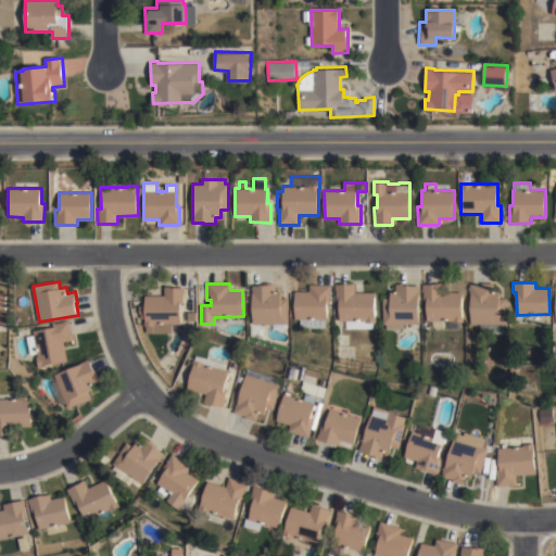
[(339,321),(339,299),(336,299),(336,290),(335,290),(335,285),(355,283),(355,293),(376,292),(376,323),(375,323),(375,329),(344,329),(344,321),(339,321)]
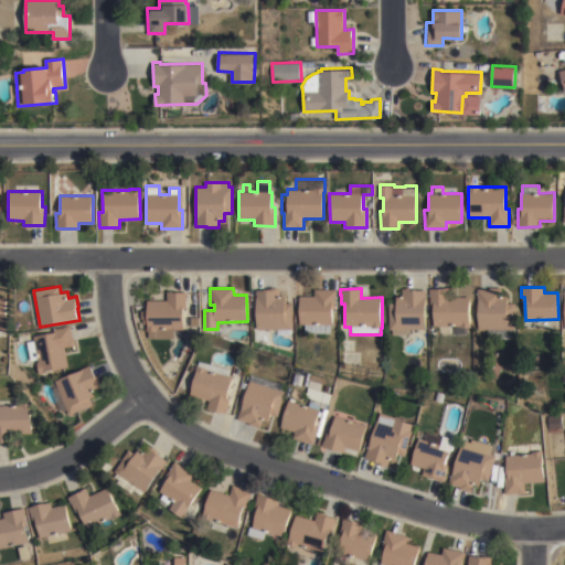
[(388,330),(387,304),(395,304),(395,296),(401,296),(401,288),(416,288),(416,290),(426,290),(426,330),(405,330),(405,334),(395,334),(395,330),(388,330)]
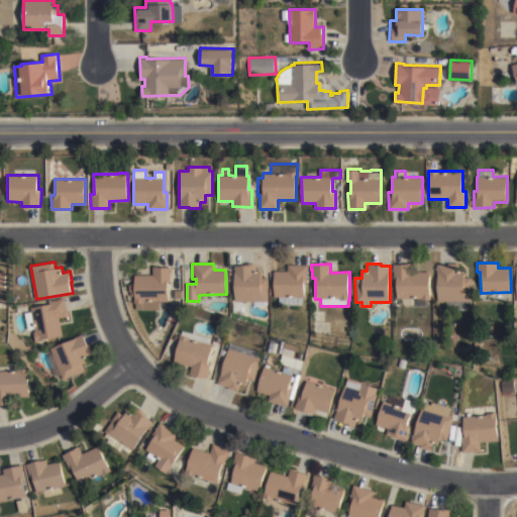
[(427,307),(415,307),(415,299),(406,299),(406,303),(401,303),(401,299),(396,299),(396,279),(393,279),(393,264),(411,264),(411,272),(429,272),(429,300),(427,300),(427,307)]
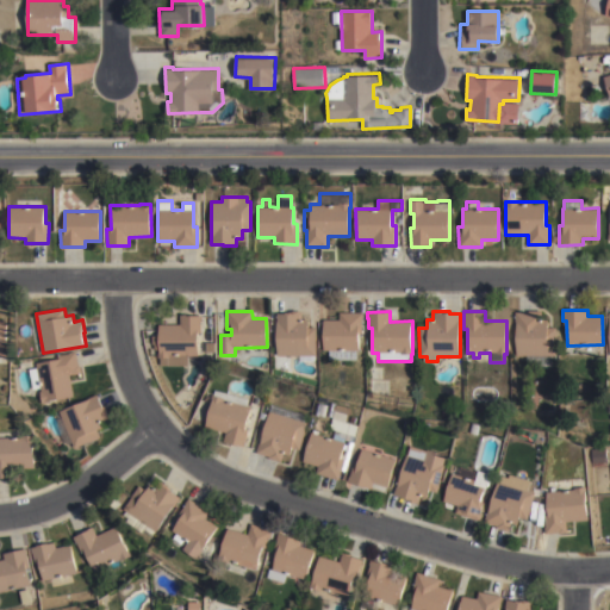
[(516,355),(516,312),(528,312),(528,311),(541,311),(541,319),(548,319),(548,328),(555,328),(555,355),(551,355),(551,367),(526,367),(526,355),(516,355)]
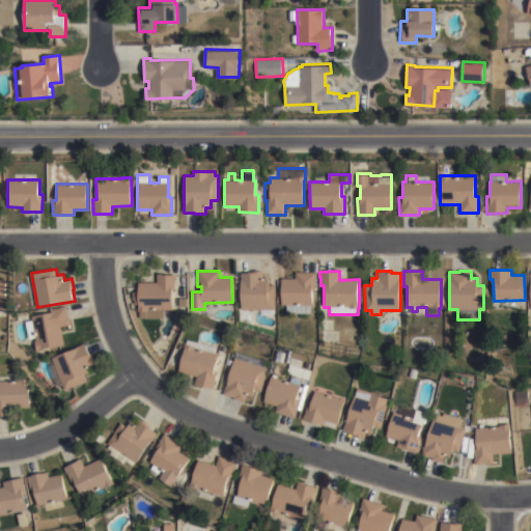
[(241,309),(241,272),(262,272),(262,278),(269,278),(269,285),(275,284),(275,309),(274,309),(274,314),(259,314),(259,309),(241,309)]
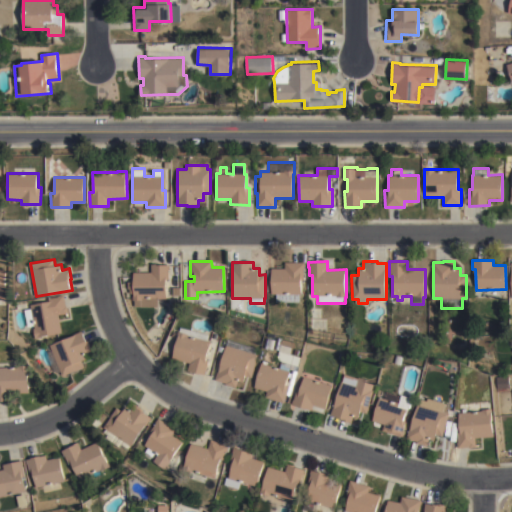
[(271,268),(285,268),(285,262),(305,262),(305,280),(302,280),(302,284),(304,284),(304,294),(271,294),(271,268)]
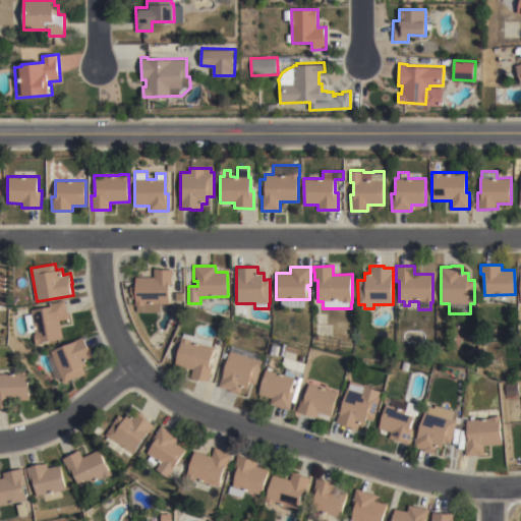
[(160,311),(135,311),(135,277),(154,277),(153,269),(172,269),(172,284),(169,284),(169,304),(166,304),(160,311)]
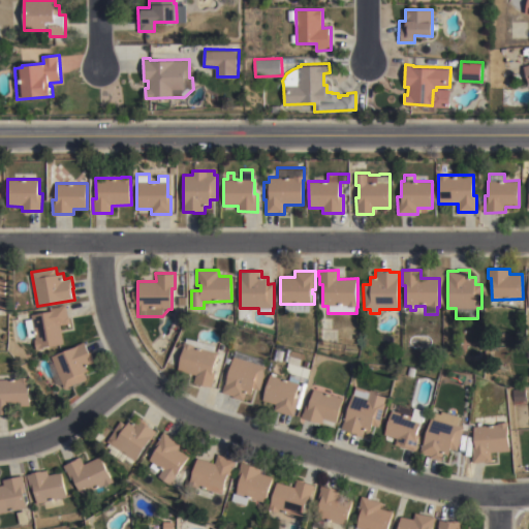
[(30,315),(51,312),(51,308),(67,305),(70,323),(61,325),(64,344),(36,349),(33,337),(28,338),(25,320),(30,319),(30,315)]
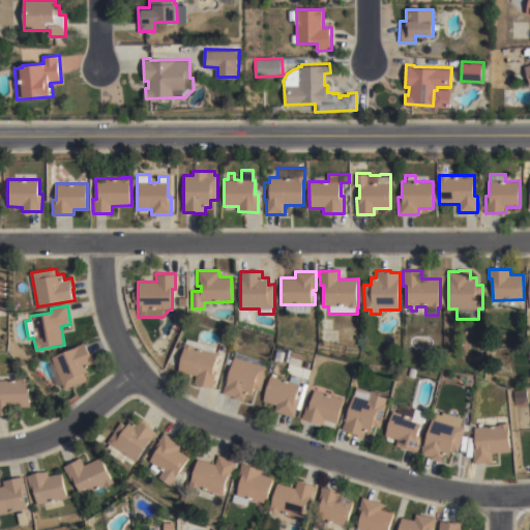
[(186,339),(216,347),(215,353),(218,354),(213,373),(215,374),(211,388),(194,384),(196,376),(178,371),(186,339)]
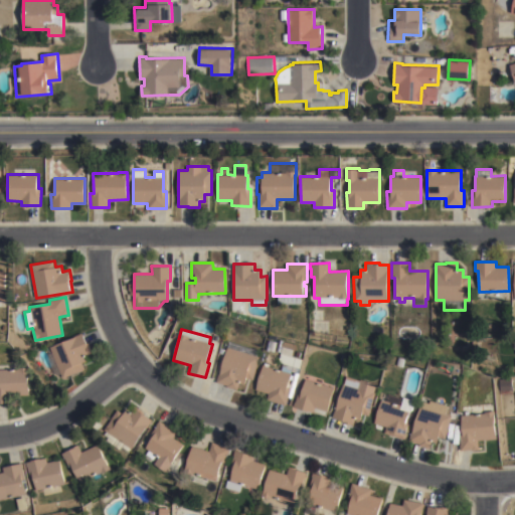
[(84,334),(93,353),(86,355),(88,361),(82,363),(84,369),(62,378),(50,347),(84,334)]
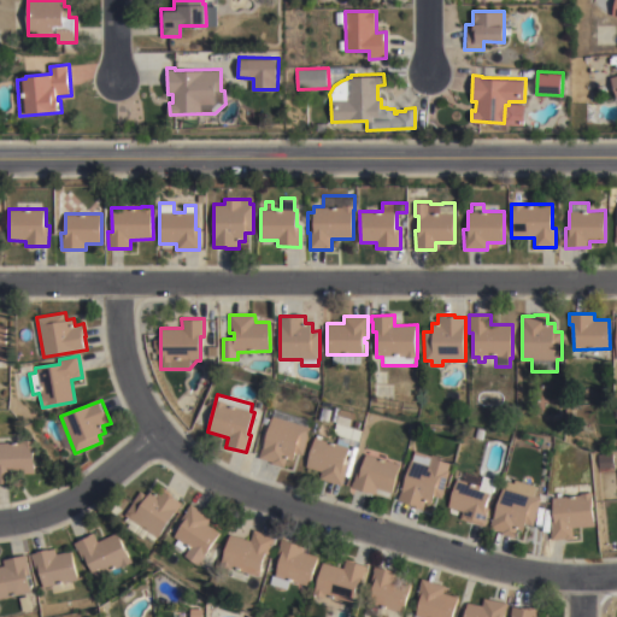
[(275,407),(312,419),(310,427),(312,428),(303,456),(297,453),(292,469),(259,458),(275,407)]
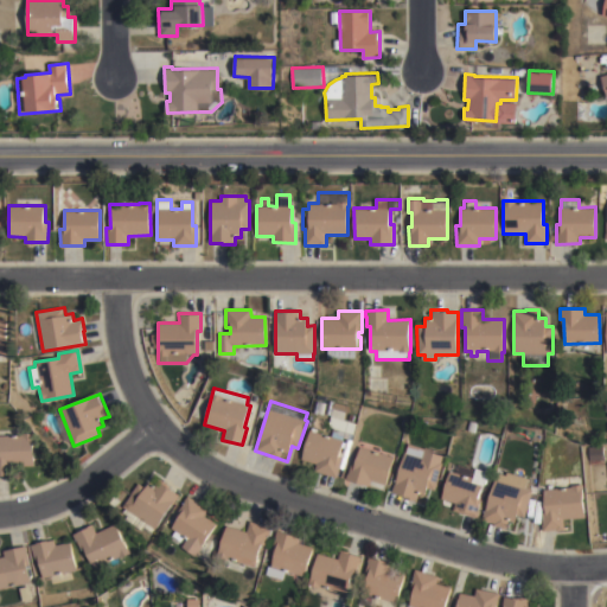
[(345,432),(333,428),(328,427),(336,402),(350,407),(347,413),(346,413),(344,420),(349,421),(350,415),(355,416),(353,422),(357,423),(352,440),(344,438),(345,432)]
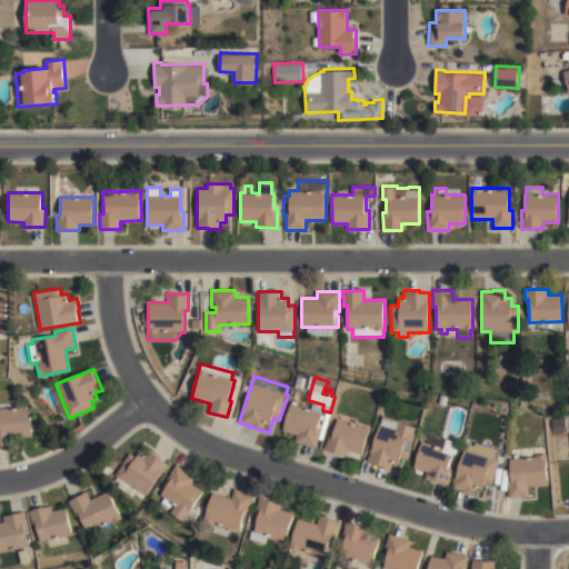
[(321,412),(322,413),(318,428),(325,430),(321,442),(319,441),(317,448),(295,441),(296,435),(282,431),(289,403),(310,409),(312,401),(323,405),(322,410),(321,412)]
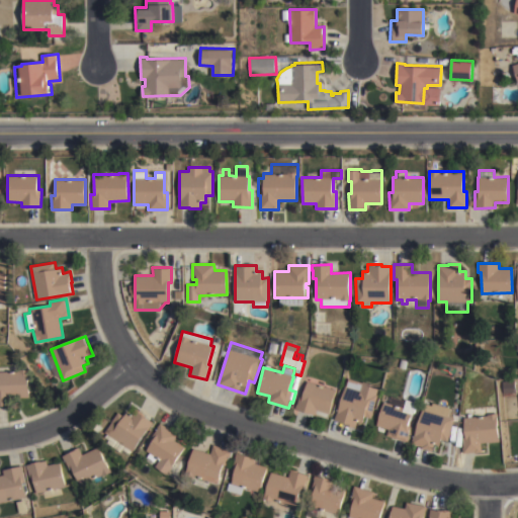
[(0,371),(19,371),(19,370),(29,369),(30,398),(12,399),(12,407),(0,407),(0,371)]
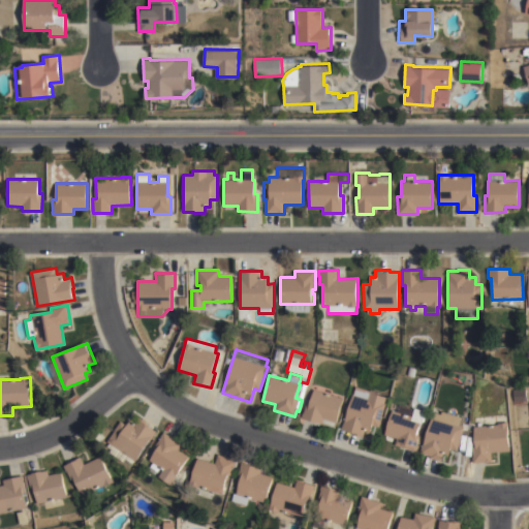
[(355,385),(371,391),(371,390),(389,395),(385,403),(387,404),(379,428),(373,426),(370,433),(366,431),(363,438),(354,435),(354,434),(341,429),(355,385)]
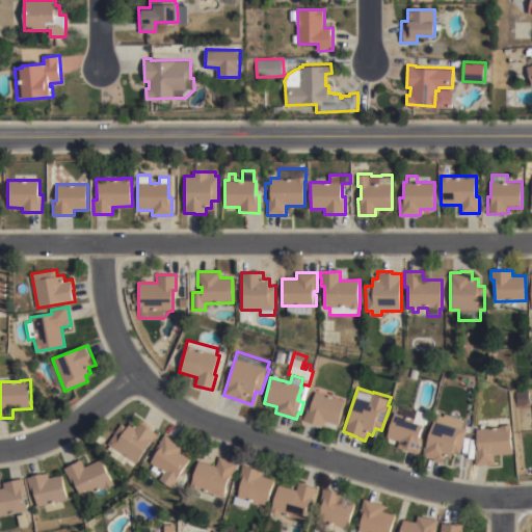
[(308,405),(312,406),(316,392),(346,400),(339,425),(325,421),(323,426),(303,420),(308,405)]
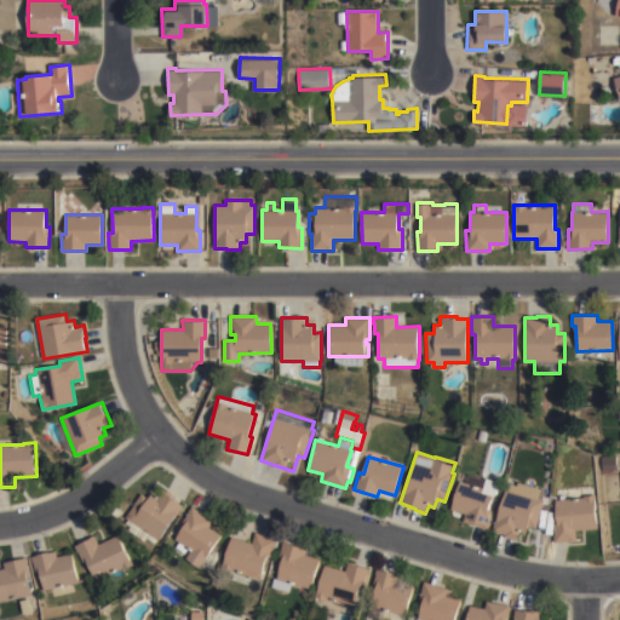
[(464,483),(466,475),(484,480),(486,477),(499,482),(495,494),(492,494),(487,510),(492,511),(486,529),(461,522),(464,514),(449,510),(458,481),(464,483)]
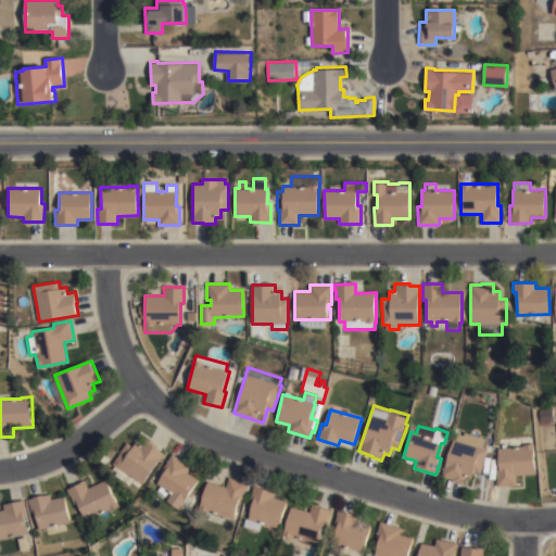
[(481,474),(474,471),(471,479),(466,478),(464,485),(452,481),(452,479),(441,476),(454,433),(460,436),(460,433),(483,440),(482,442),(495,446),(493,452),(489,451),(481,474)]
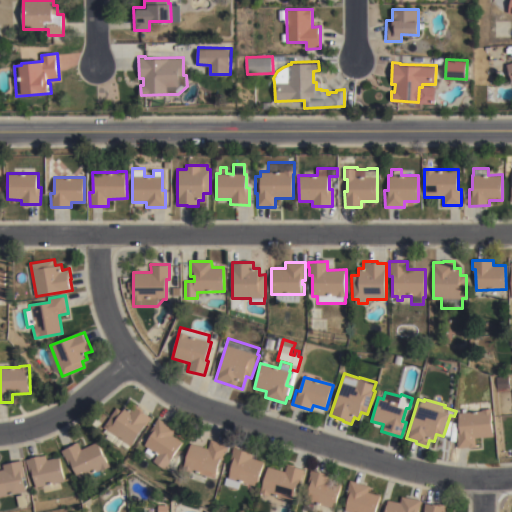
[(116,408),(121,412),(125,406),(129,408),(132,404),(151,417),(130,447),(103,427),(116,408)]
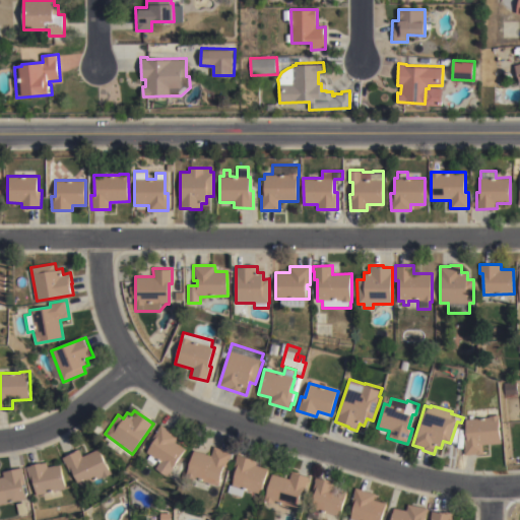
[(465,448),(464,439),(467,439),(465,429),(465,419),(489,417),(489,416),(498,415),(501,444),(483,445),(483,454),(464,456),(464,449),(465,448)]
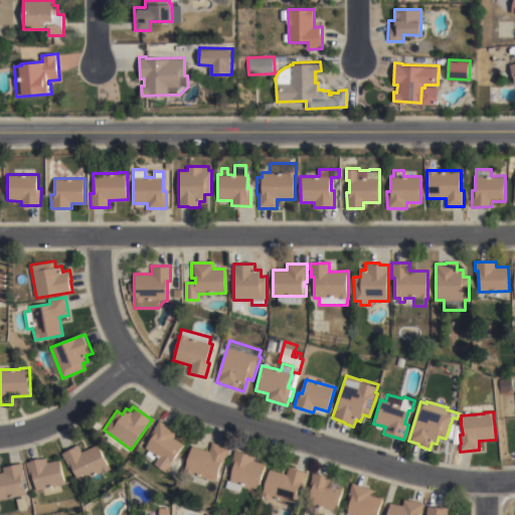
[(157,458),(144,450),(155,433),(153,431),(159,421),(176,433),(173,438),(183,445),(165,472),(153,464),(157,458)]
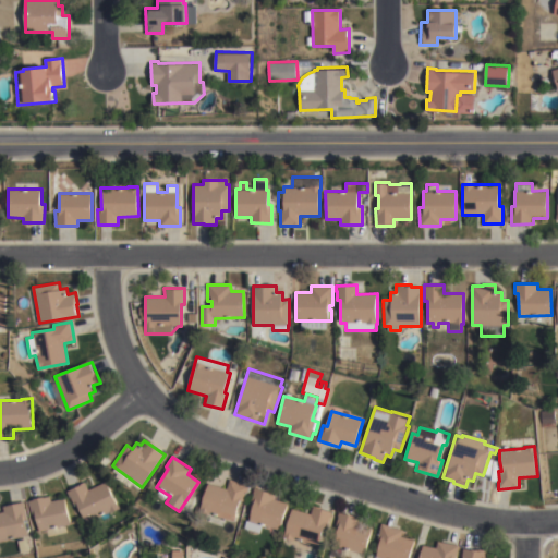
[(227,489),(229,481),(249,486),(243,502),(240,501),(234,522),(199,512),(207,484),(227,489)]
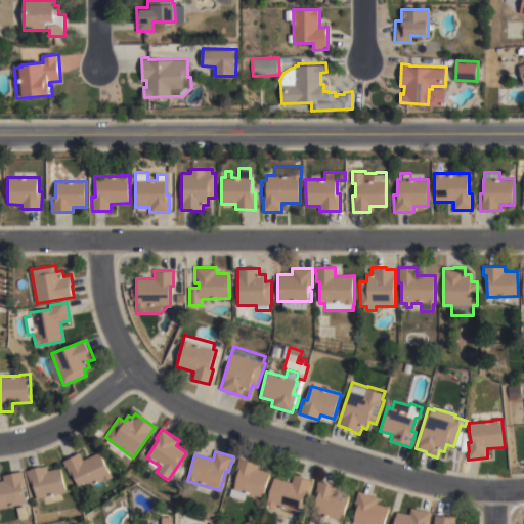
[(105,488),(94,493),(91,487),(80,492),(71,474),(69,475),(62,462),(79,453),(83,461),(98,452),(111,478),(102,482),(105,488)]
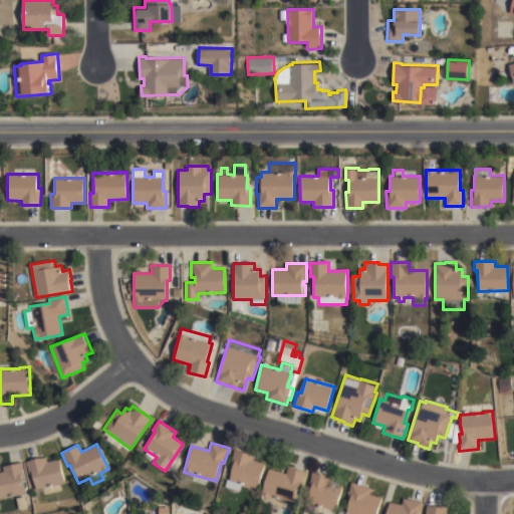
[(258,489),(229,480),(233,467),(230,466),(235,450),(254,456),(252,460),(265,464),(258,489)]
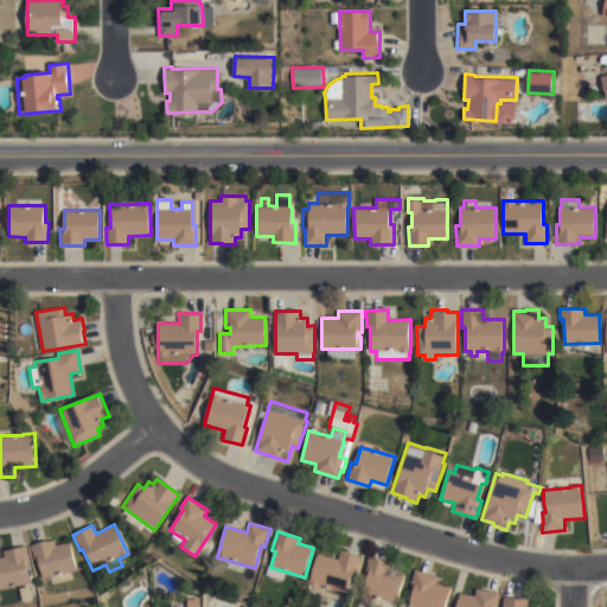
[(53,540),(55,545),(69,542),(76,572),(40,580),(37,561),(33,562),(29,545),(53,540)]
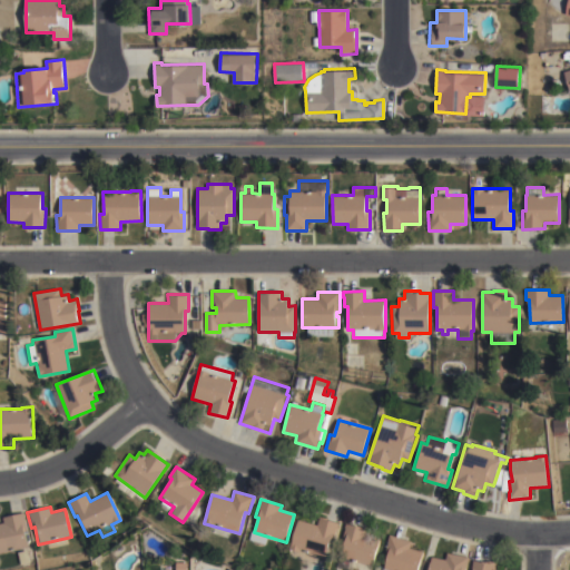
[(0,522),(2,522),(1,518),(23,513),(28,531),(23,531),(27,547),(0,552),(0,522)]
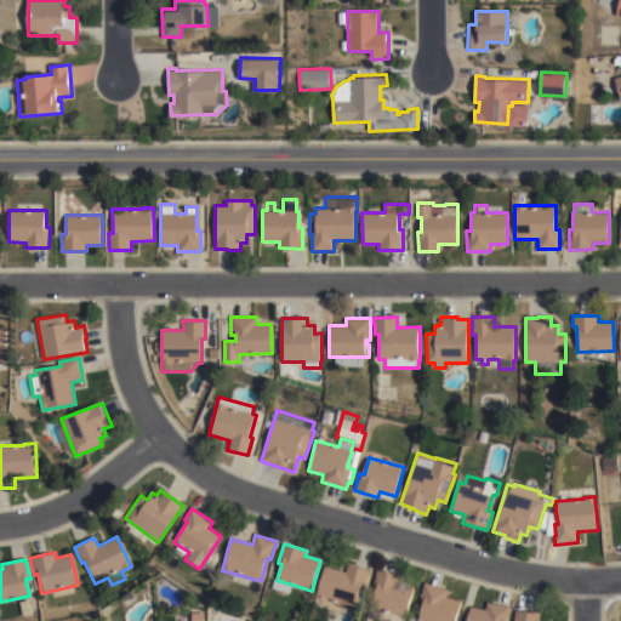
[(341,613),(324,608),(325,602),(315,598),(325,567),(346,573),(348,563),(371,570),(366,587),(362,586),(354,608),(343,604),(341,613)]
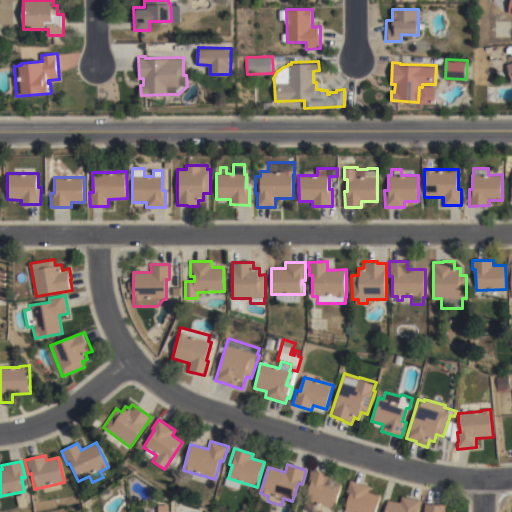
[(317,504),(315,511),(303,508),(311,482),(307,481),(311,470),(330,475),(329,481),(342,484),(335,509),(333,509),(317,504)]
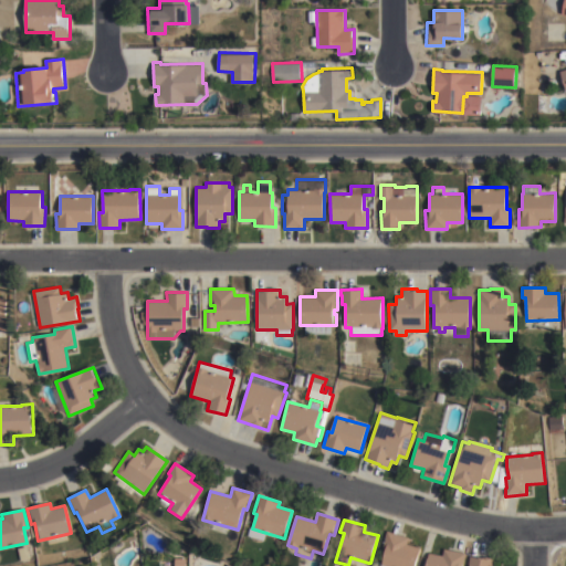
[(387,544),(384,543),(387,531),(410,537),(408,544),(421,548),(416,565),(380,565),(381,565),(387,544)]
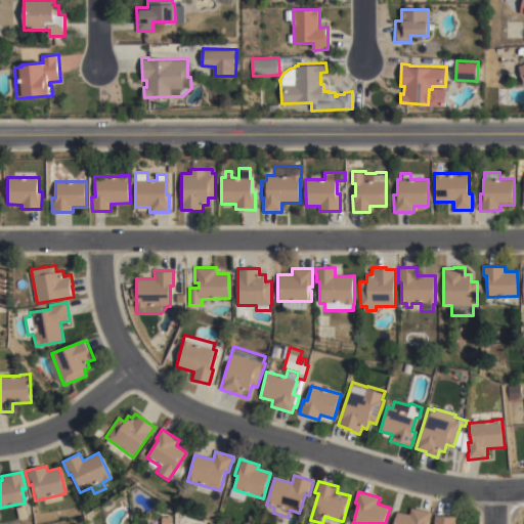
[(394,523),(397,513),(409,516),(411,509),(431,513),(429,523),(394,523)]
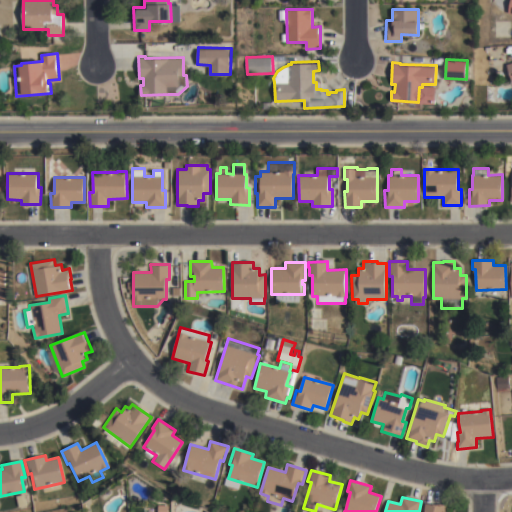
[(423,511),(425,502),(448,506),(447,511),(423,511)]
